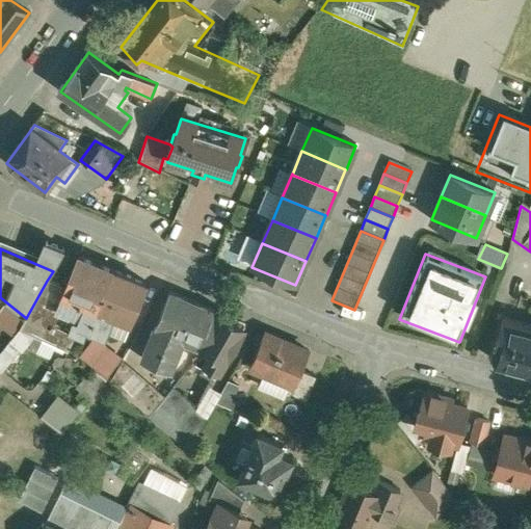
[(65,288),(47,281),(26,318),(20,328),(64,349),(69,350),(75,337),(67,333),(75,315),(79,317),(75,327),(86,333),(87,333),(113,272),(78,258),(65,288)]
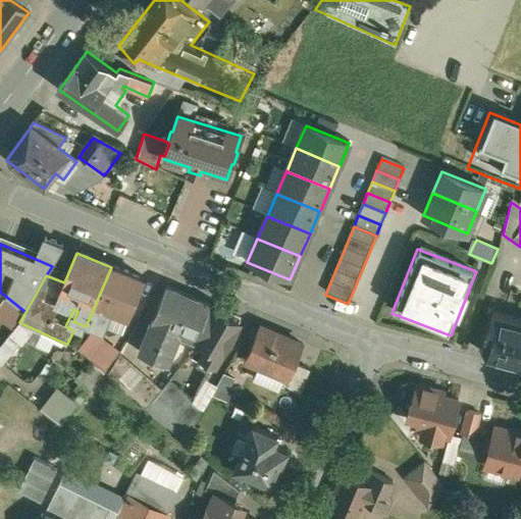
[(144,280),(111,266),(111,267),(86,326),(97,330),(106,309),(128,318),(144,280)]
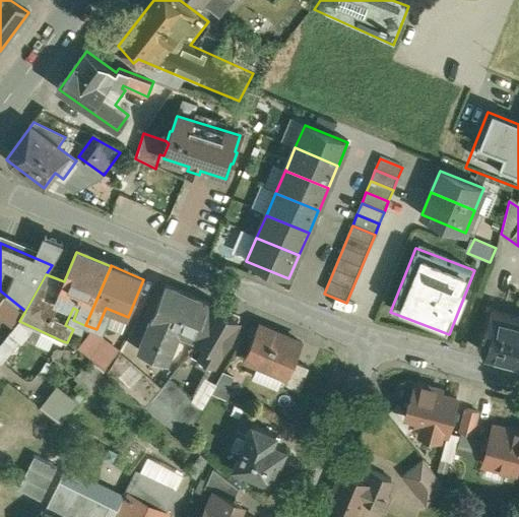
[(166,288),(152,321),(139,353),(177,369),(185,349),(174,344),(179,332),(195,339),(208,307),(166,288)]
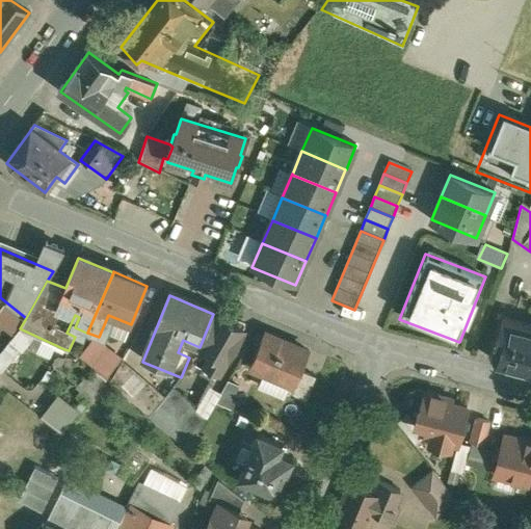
[(6,305),(0,313),(0,328),(11,337),(25,319),(6,305)]
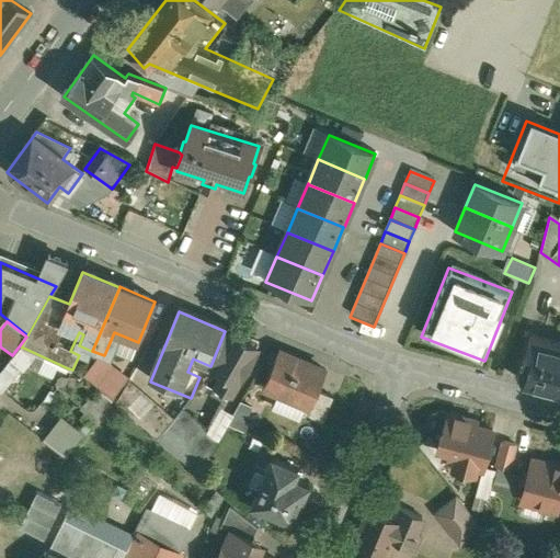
[(259,345),(230,333),(225,331),(210,366),(207,374),(220,380),(218,385),(231,393),(259,345)]
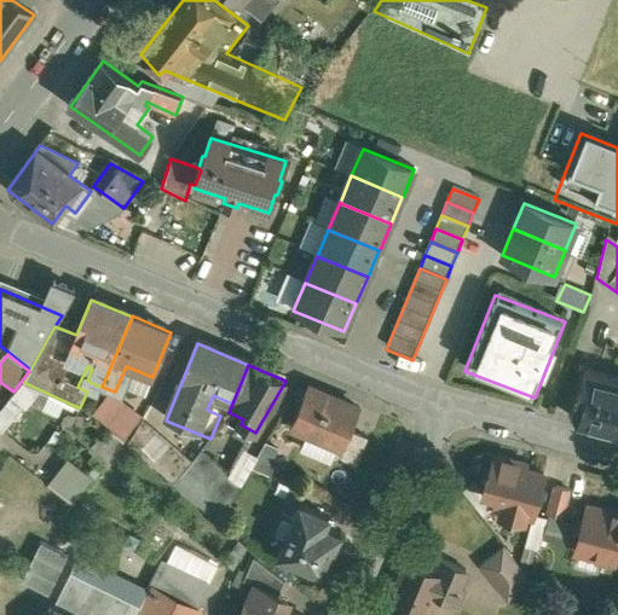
[(617,381),(589,372),(581,401),(577,406),(572,422),(617,434),(617,381)]
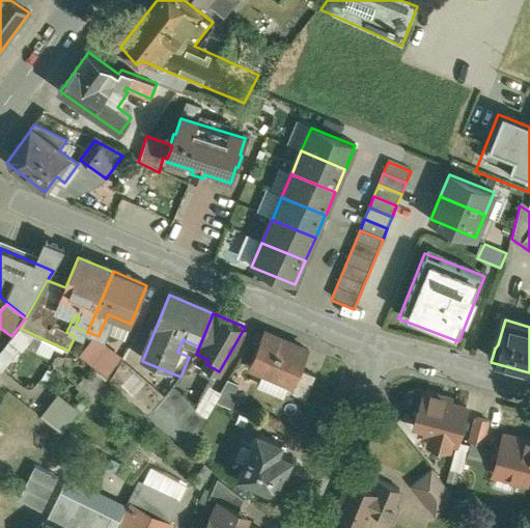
[(308,353),(263,334),(249,368),(288,385),(294,387),(301,372),(308,353)]
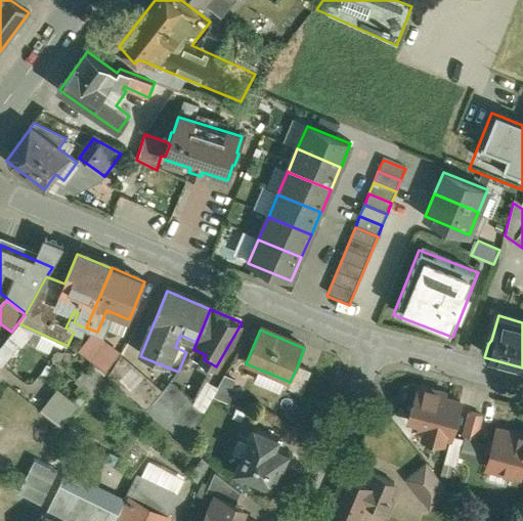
[(63,344),(42,334),(36,348),(48,354),(52,344),(61,348),(63,344)]
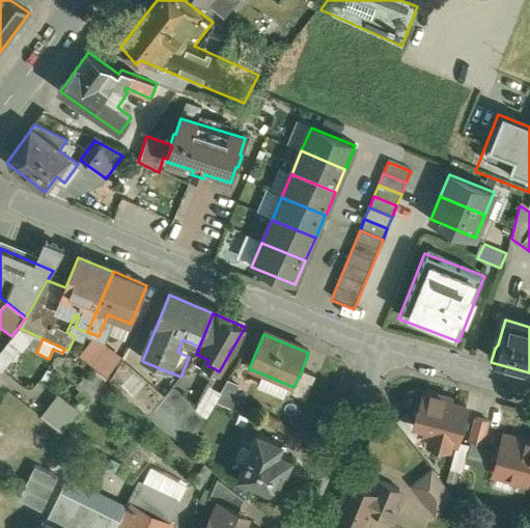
[(8,343),(0,355),(0,364),(5,368),(19,352),(8,343)]
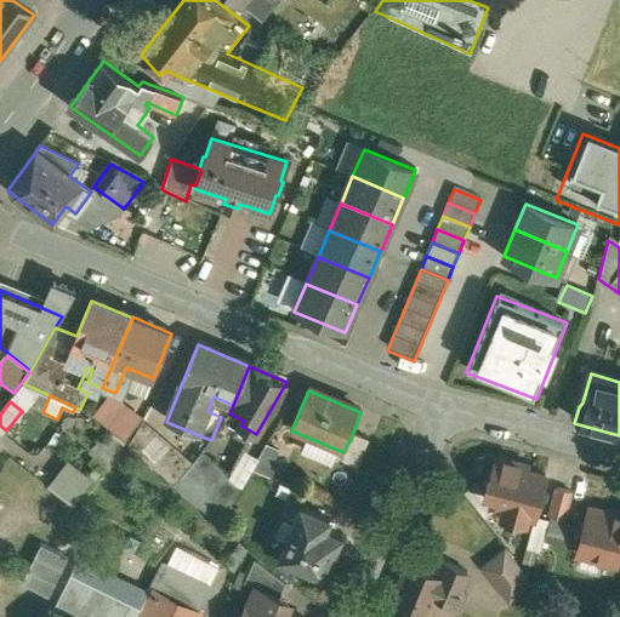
[(189,466),(142,424),(143,423),(142,422),(128,447),(174,486),(193,464),(192,463),(189,466)]
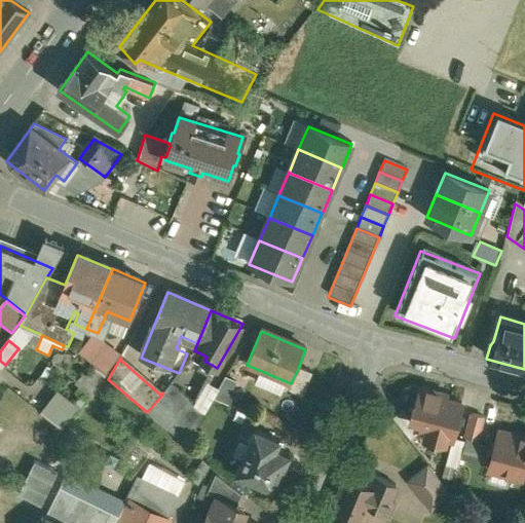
[(311,374),(298,369),(291,383),(286,381),(283,389),(302,398),(311,374)]
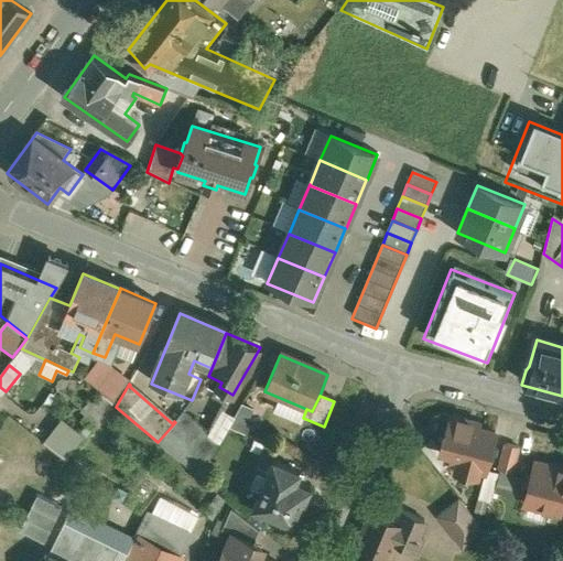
[(105,398),(84,423),(91,430),(112,405),(105,398)]
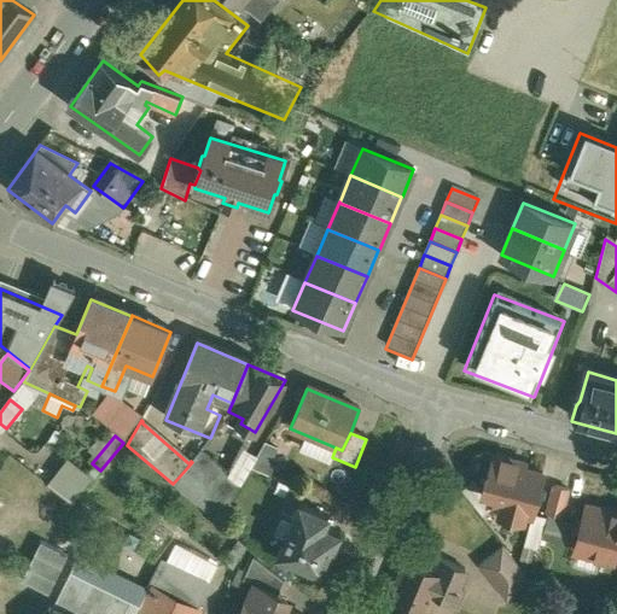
[(173,484),(219,524),(242,485),(201,451),(192,462),(173,484)]
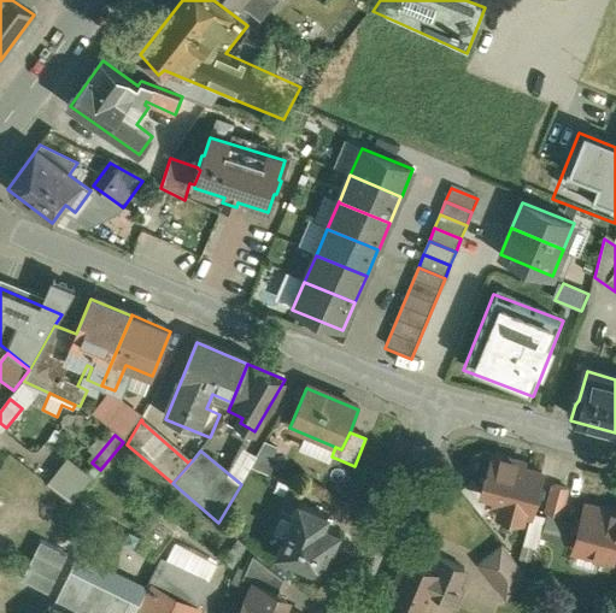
[(523,466),(493,458),(488,478),(486,477),(481,495),(494,499),(492,510),(499,511),(498,516),(521,522),(522,517),(529,519),(541,476),(522,471),(523,466)]
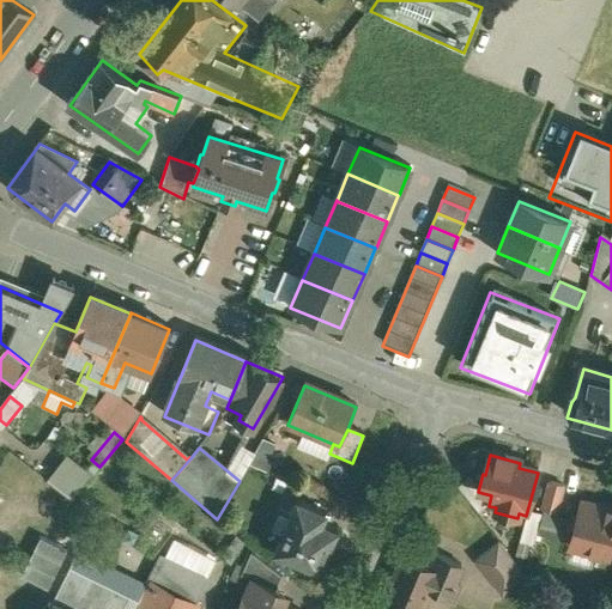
[(67,466),(53,486),(71,499),(85,480),(67,466)]
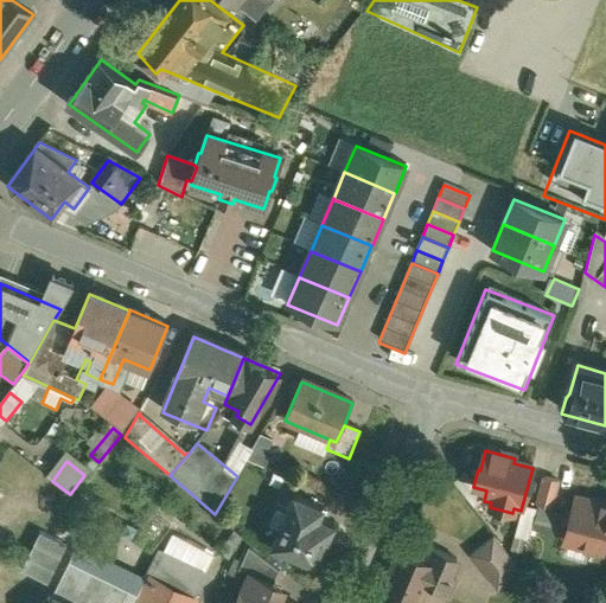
[(557,485),(544,481),(537,506),(550,510),(557,485)]
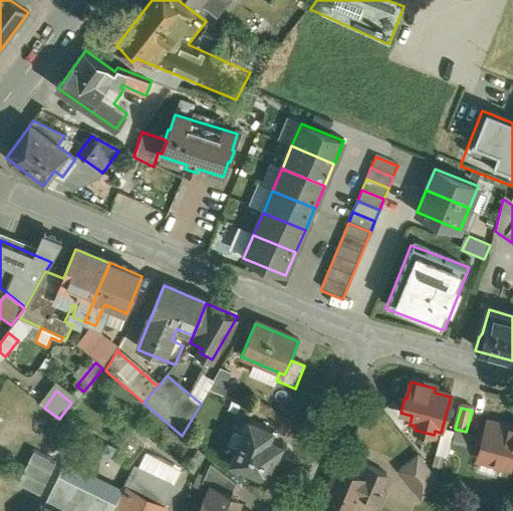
[(273,431),(249,421),(231,463),(267,479),(275,461),(278,462),(279,461),(284,450),(283,449),(281,448),(282,446),(269,440),(273,431)]
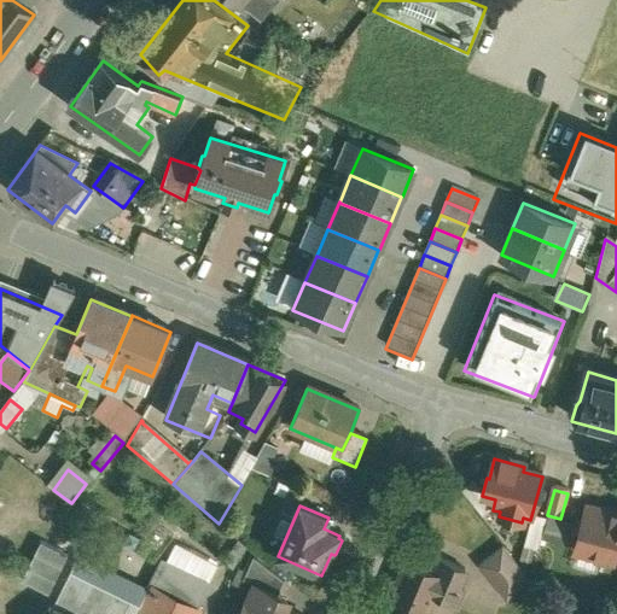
[(616,515),(586,508),(582,524),(576,526),(574,534),(577,538),(574,555),(612,566),(615,556),(616,556),(616,515)]
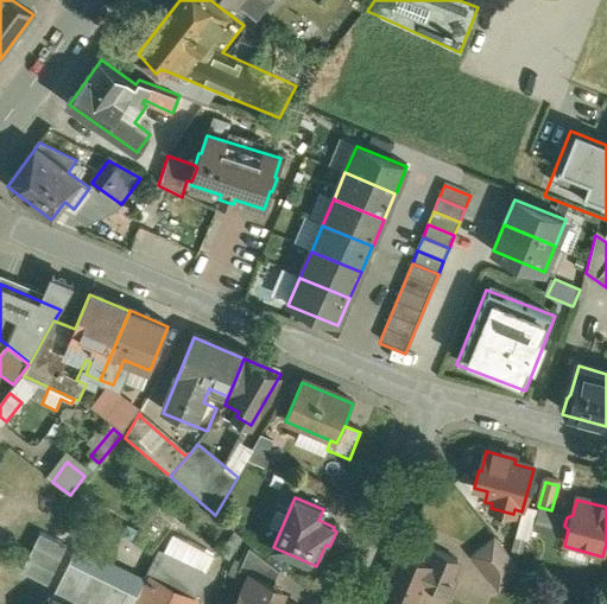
[(493,541),(470,559),(497,591),(519,573),(493,541)]
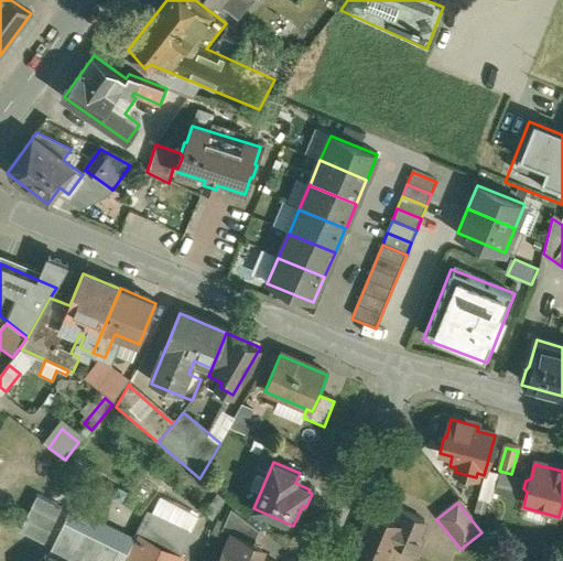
[(173,516),(155,507),(152,515),(170,524),(173,516)]
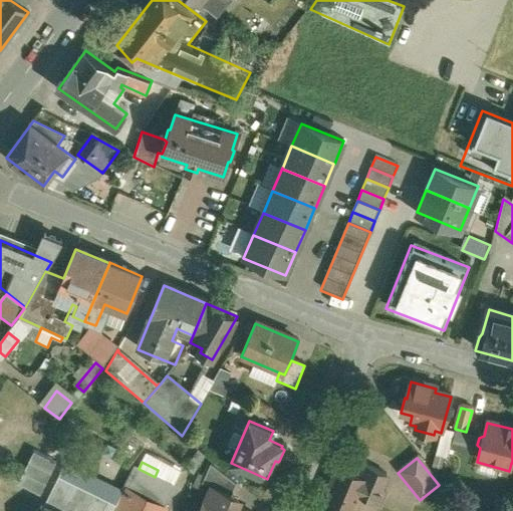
[(236,485),(211,464),(202,484),(211,488),(211,487),(231,496),(236,485)]
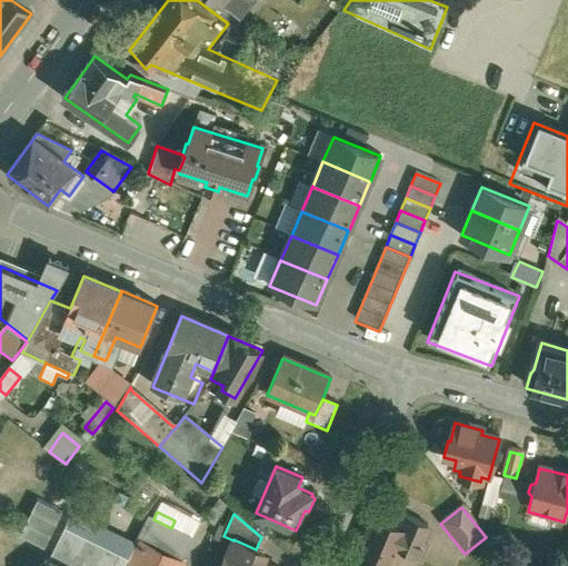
[(398,533),(372,519),(351,565),(392,565),(399,552),(420,560),(426,547),(420,544),(427,528),(405,518),(398,533)]
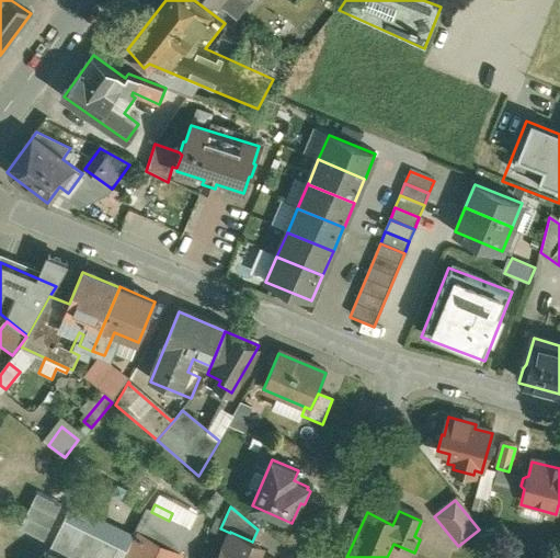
[(169,521),(151,512),(139,536),(138,537),(176,557),(190,532),(169,521)]
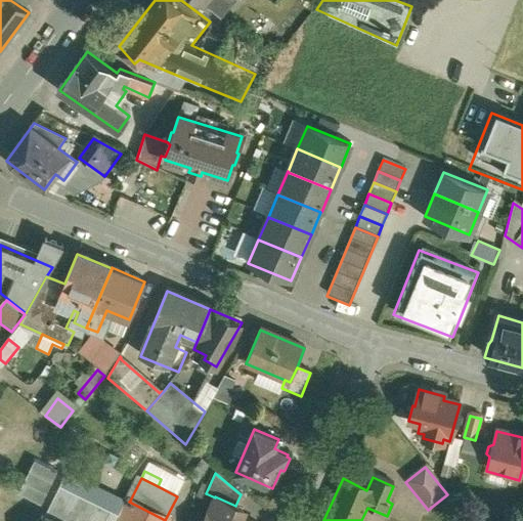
[(104,520),(110,511),(58,486),(45,515),(56,520),(104,520)]
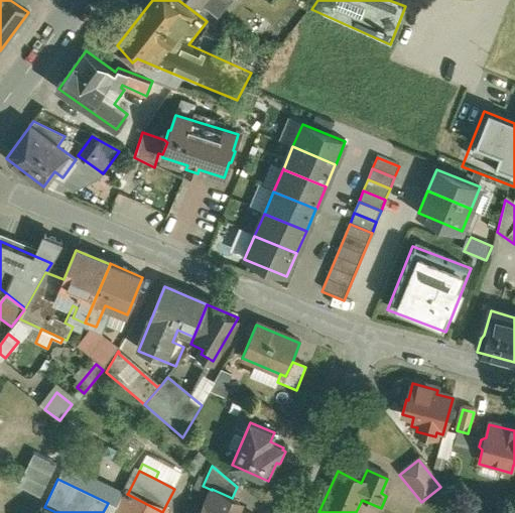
[(232,498),(212,489),(212,490),(201,512),(242,512),(239,505),(231,501),(232,498)]
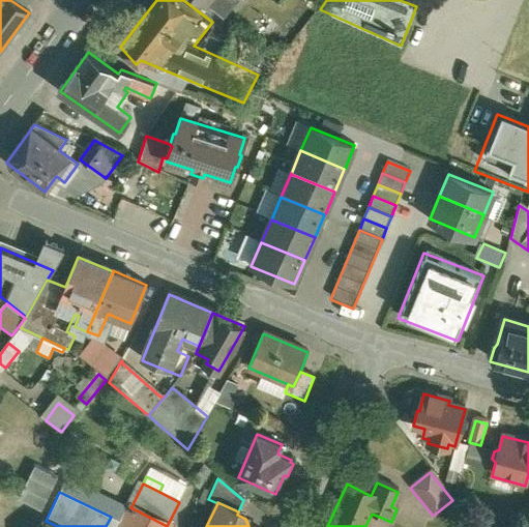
[(167,526),(130,507),(123,523),(121,526),(167,526)]
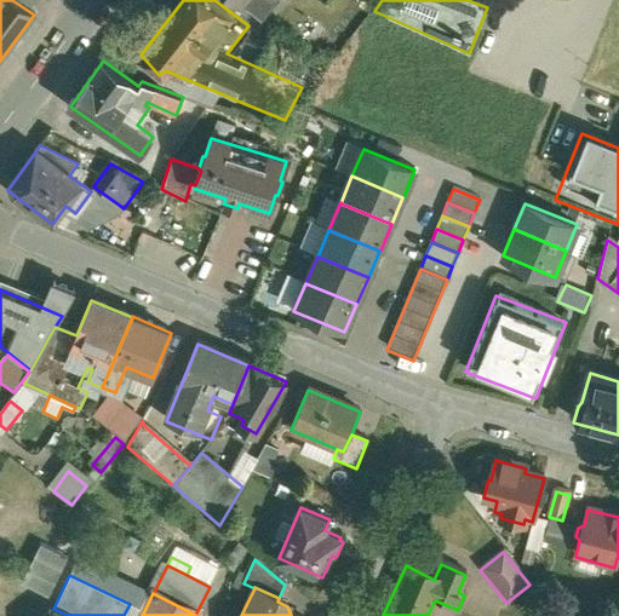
[(142,615),(144,611),(130,604),(124,615),(142,615)]
